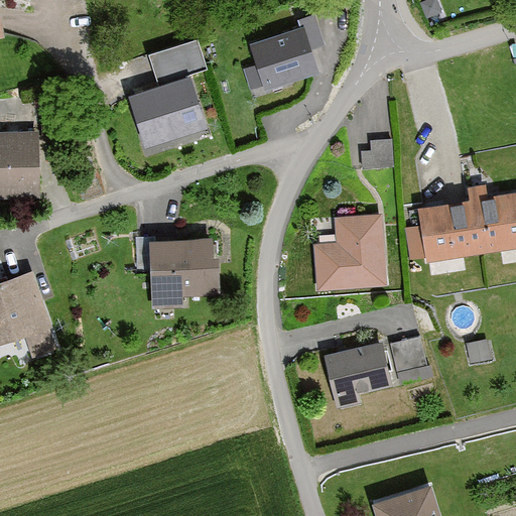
[(315,66),(302,24),(253,40),(267,82),(315,66)]
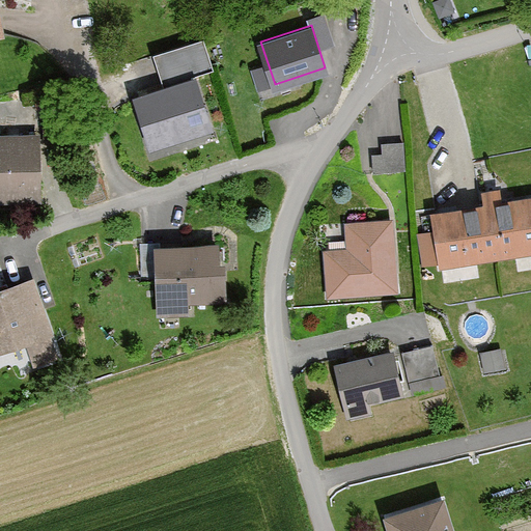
[(194,75),(136,93),(150,142),(210,123),(194,75)]
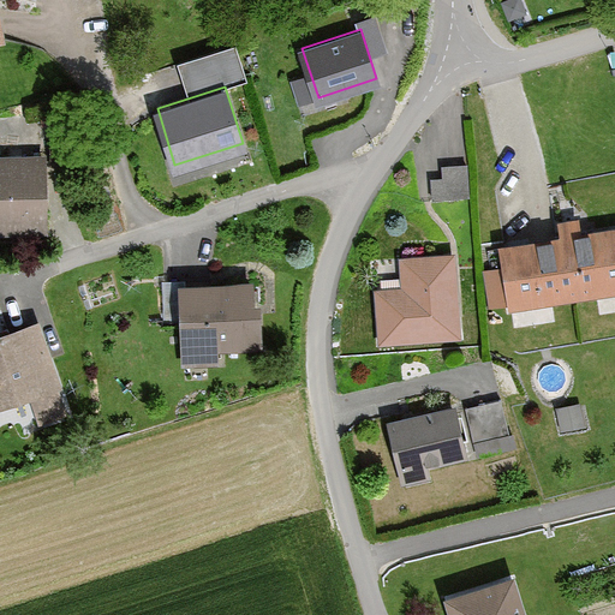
[(45,162),(0,162),(0,243),(46,243),(45,162)]
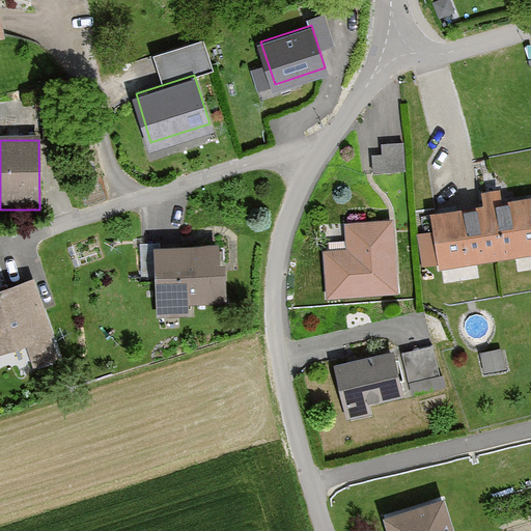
[(372,142),(373,166),(404,165),(403,141),(372,142)]
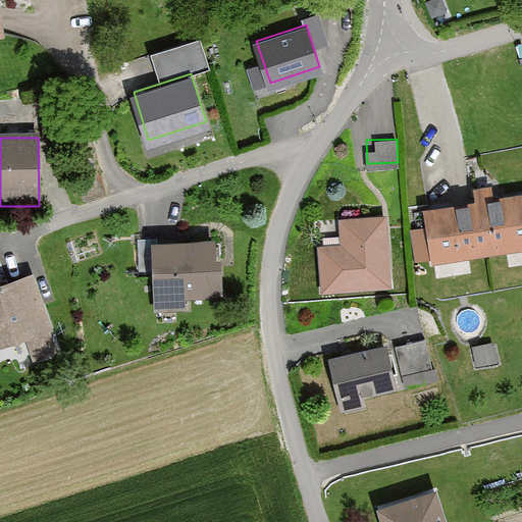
[(521,195),(420,210),(428,264),(521,250),(521,195)]
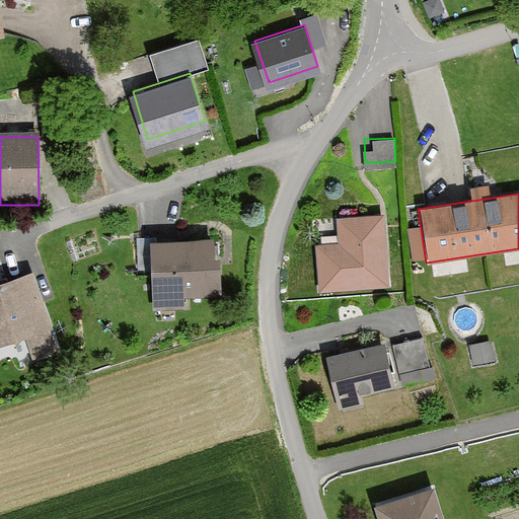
[(336,245),(312,246),(314,296),(388,292),(384,217),(335,219),(336,245)]
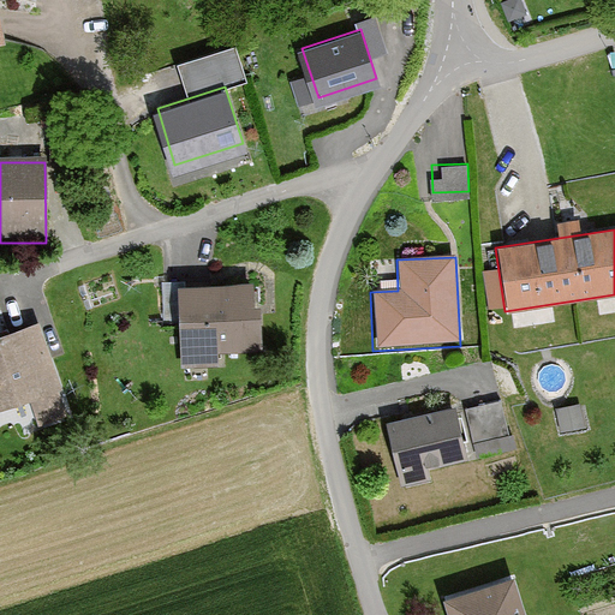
[(258,281),(175,285),(179,369),(218,366),(216,353),(262,351),(258,281)]
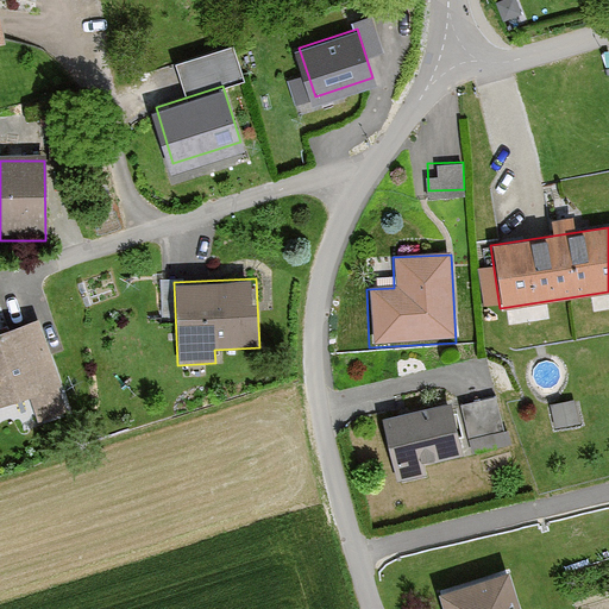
[(33,325),(0,336),(0,406),(55,387),(33,325)]
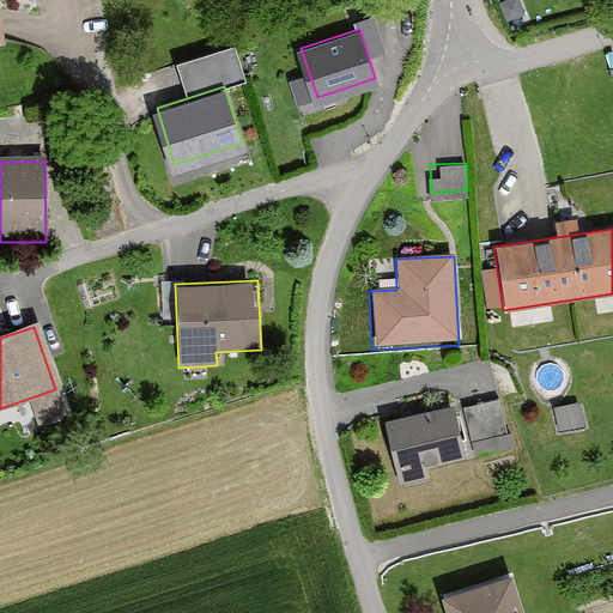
[(462,400),(475,450),(515,441),(502,389),(462,400)]
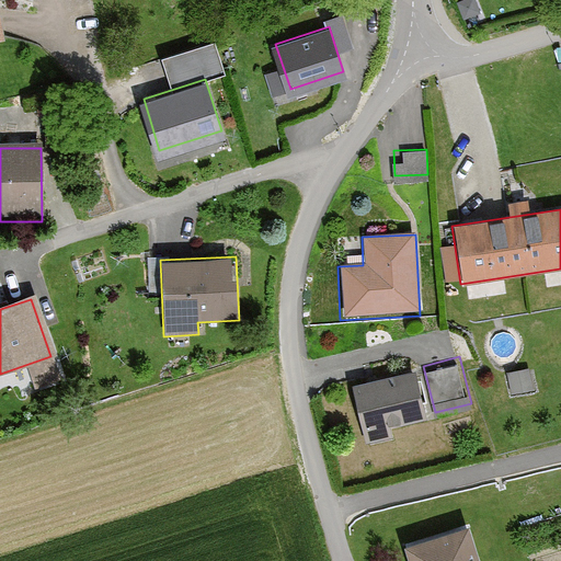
[(507,374),(512,395),(535,390),(531,369),(507,374)]
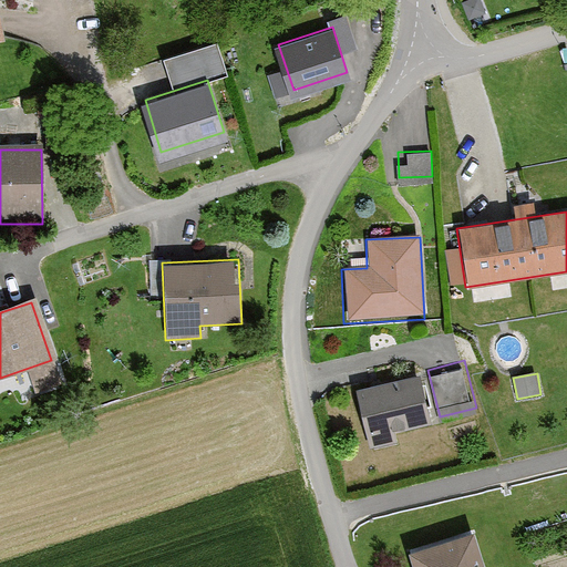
[(420,377),(356,389),(367,443),(431,430),(420,377)]
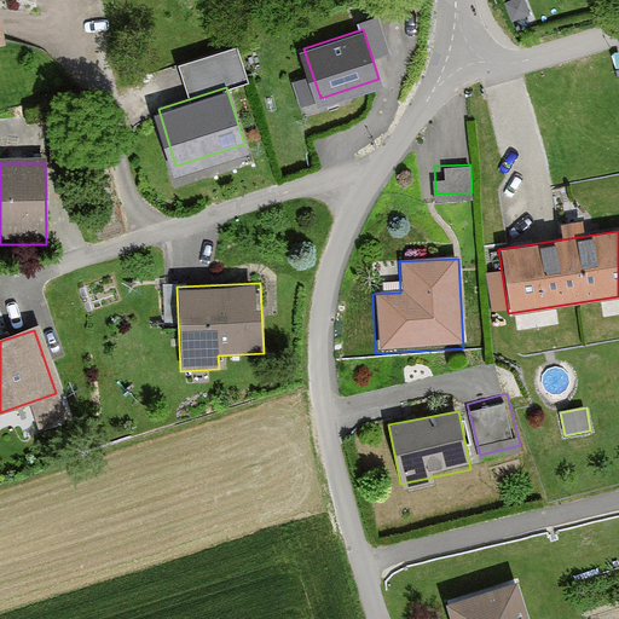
[(527,618),(516,580),(444,602),(449,618),(527,618)]
